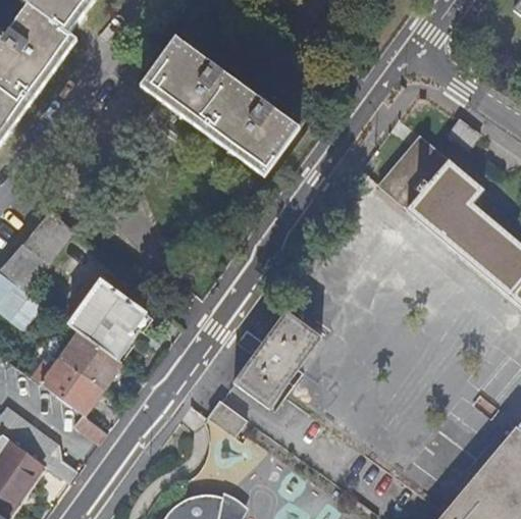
[(0,0),(0,147),(56,69),(77,39),(71,34),(75,29),(96,0),(0,0)]
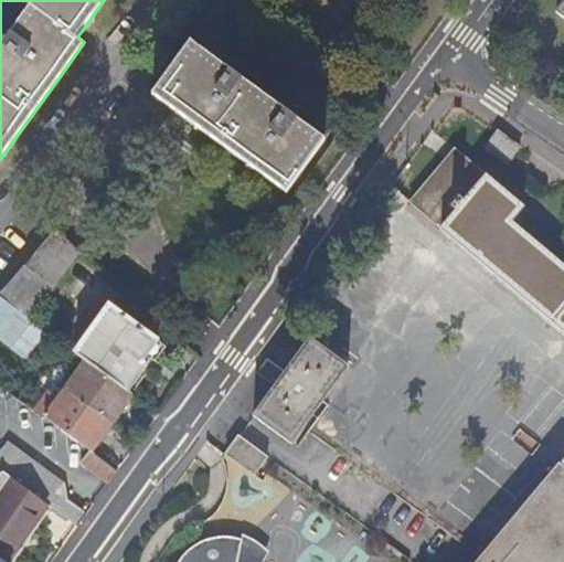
[(153,93),(287,189),(326,136),(192,40),(153,93)]
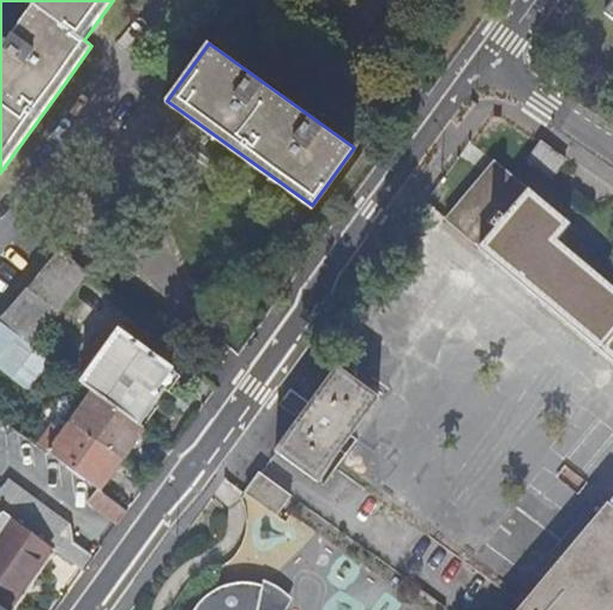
[(530,156),(553,175),(566,157),(544,139),(530,156)]
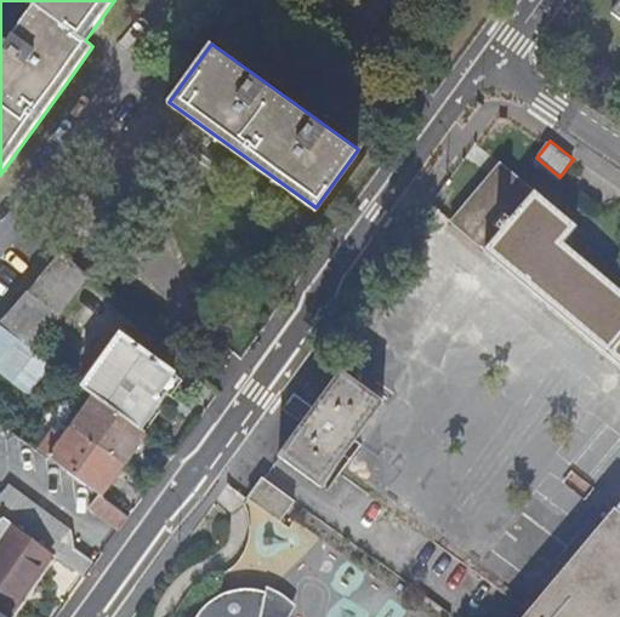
[(619,498),(522,616),(619,616),(619,286),(563,240),(578,223),(500,160),(451,218),(619,358),(619,498)]
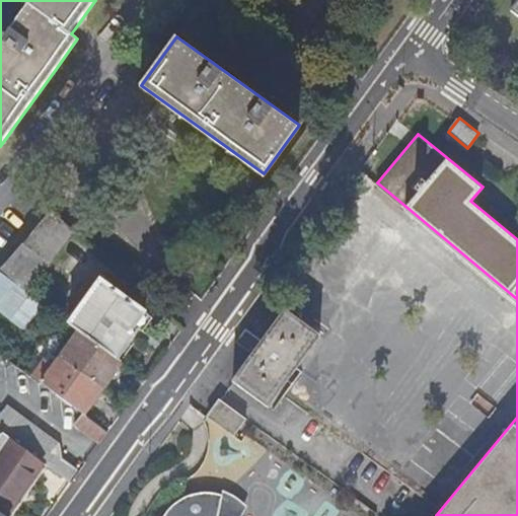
[(53,209),(23,242),(52,265),(77,230),(53,209)]
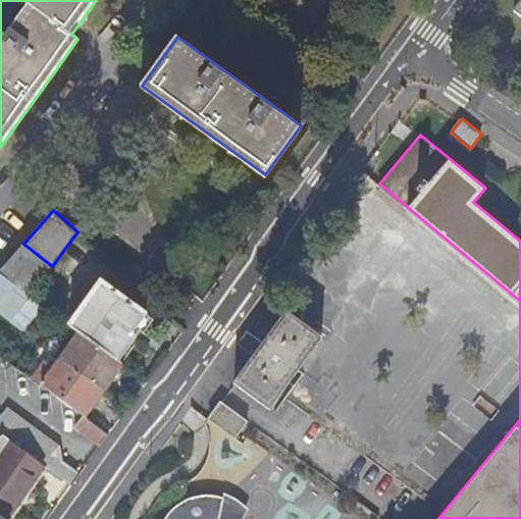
[(32,296),(0,272),(0,309),(13,320),(32,296)]
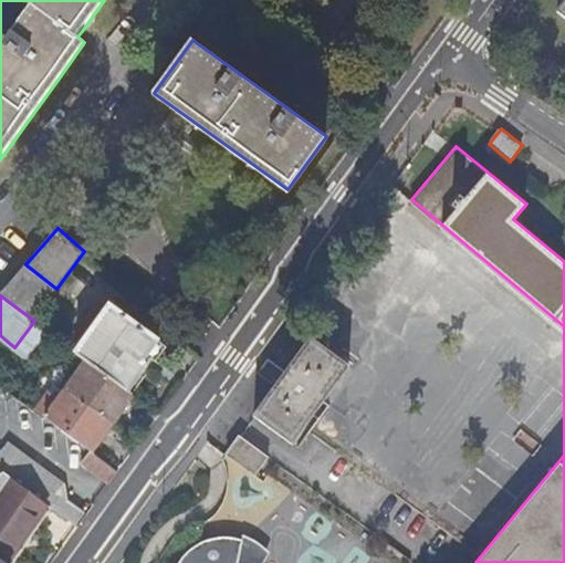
[(76,352),(90,361),(131,391),(149,365),(145,362),(160,341),(113,304),(76,352)]
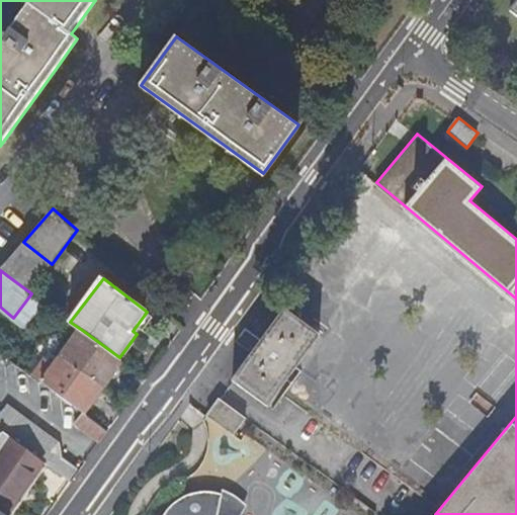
[(235,378),(269,403),(320,333),(285,308),(235,378)]
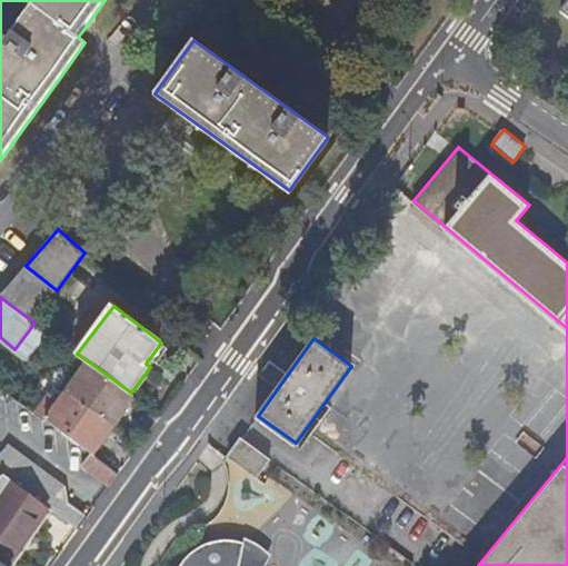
[(167,346),(161,343),(146,364),(150,367),(167,346)]
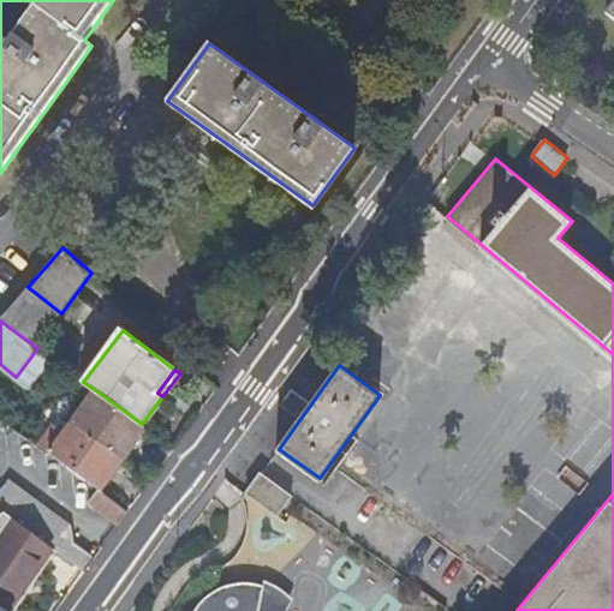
[(58,424),(42,445),(99,487),(101,489),(147,427),(142,424),(97,391),(69,431),(58,424)]
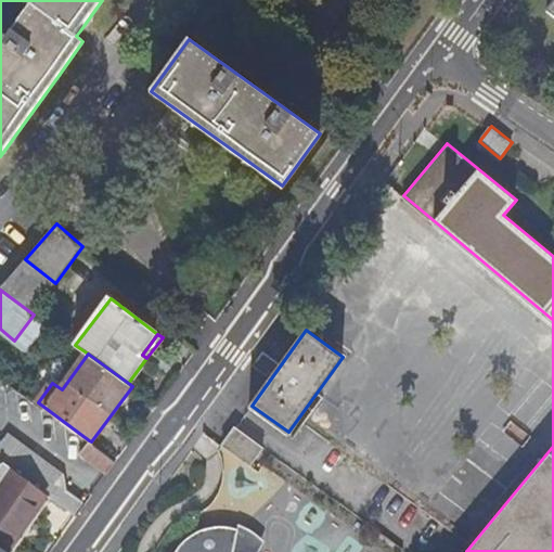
[(223,444),(252,464),(265,446),(236,426),(223,444)]
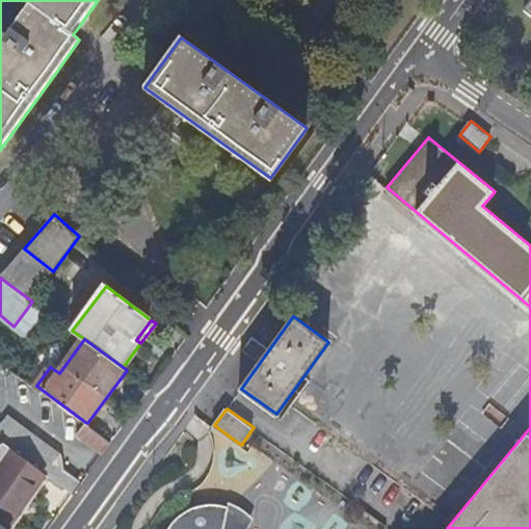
[(9,415),(0,427),(0,439),(4,443),(45,473),(72,493),(80,482),(54,463),(60,453),(9,415)]
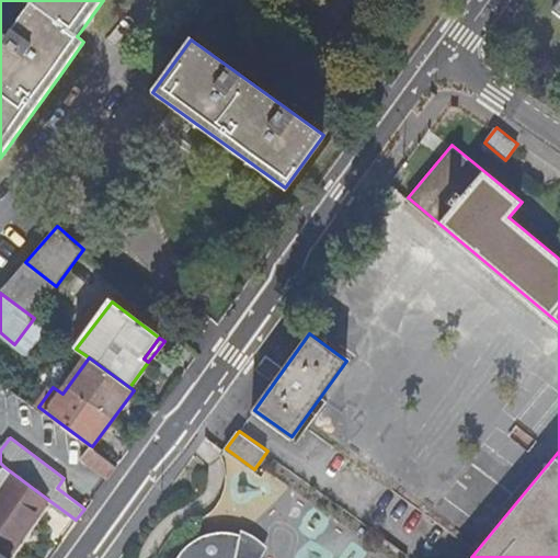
[(81,457),(110,479),(118,466),(92,446),(90,445),(81,457)]
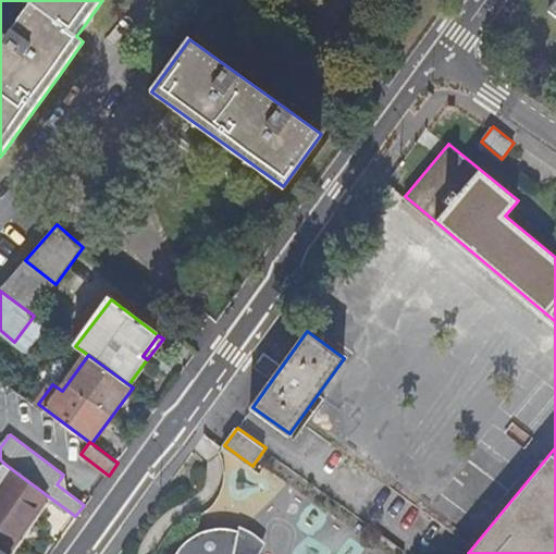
[(47,495),(4,464),(0,470),(0,546),(8,553),(47,495)]
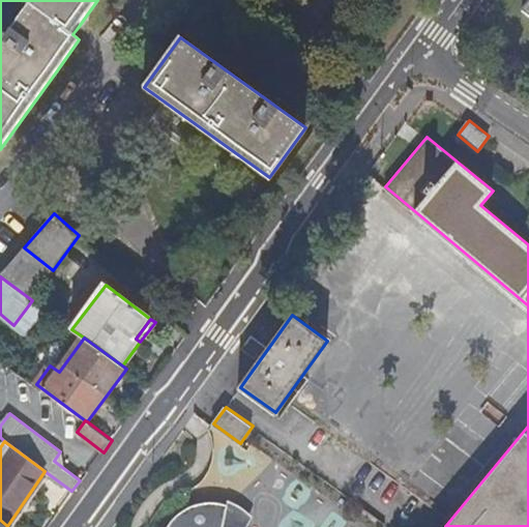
[(225,526),(229,505),(223,503),(217,501),(211,501),(203,502),(197,503),(192,505),(186,508),(182,513),(177,517),(174,521),(171,526),(170,526),(225,526)]
